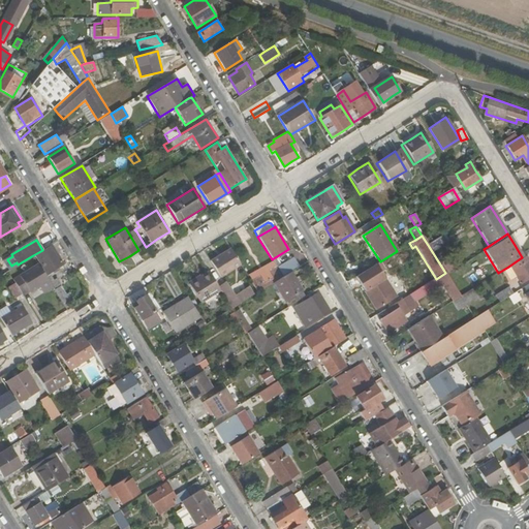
[(57,254),(52,245),(42,250),(33,255),(38,263),(45,276),(63,265),(57,254)]
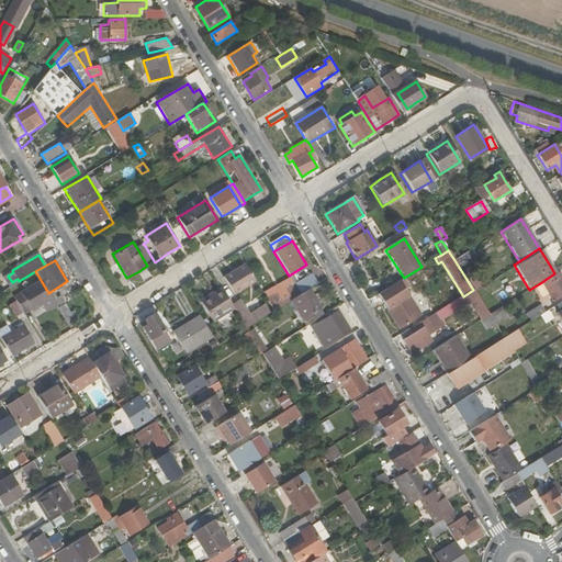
[(256,282),(244,262),(234,269),(223,276),(235,294),(256,282)]
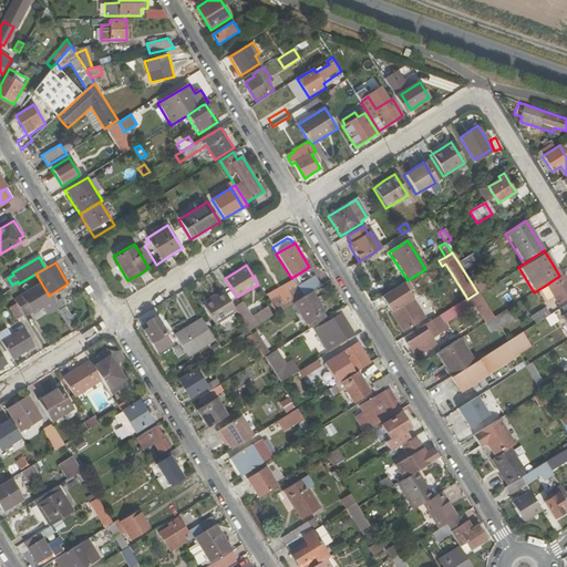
[(566,282),(562,275),(559,276),(545,286),(557,306),(566,299),(566,282)]
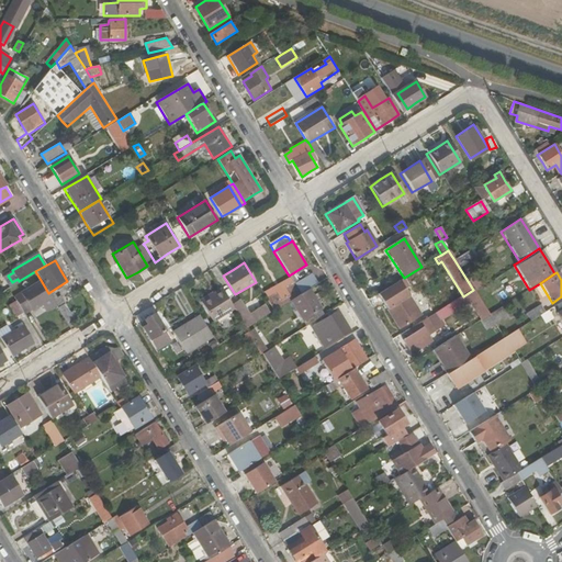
[(310,289),(318,283),(313,274),(299,283),(294,276),(290,278),(293,283),(300,295),(310,289)]
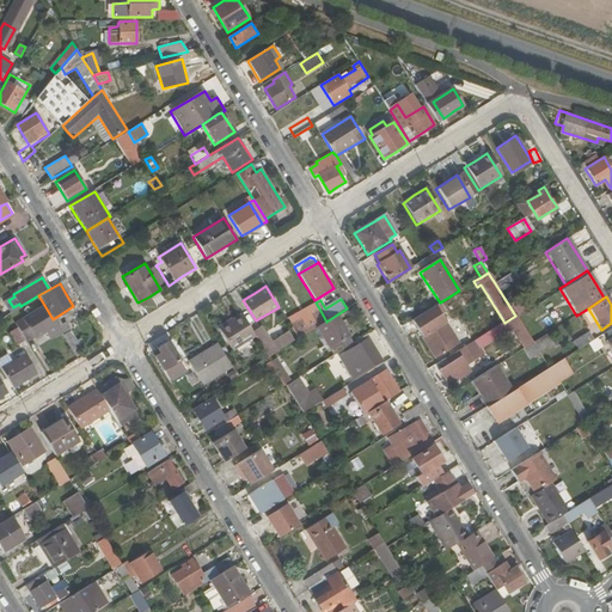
[(439,304),(411,320),(423,341),(435,360),(458,346),(440,316),(445,313),(439,304)]
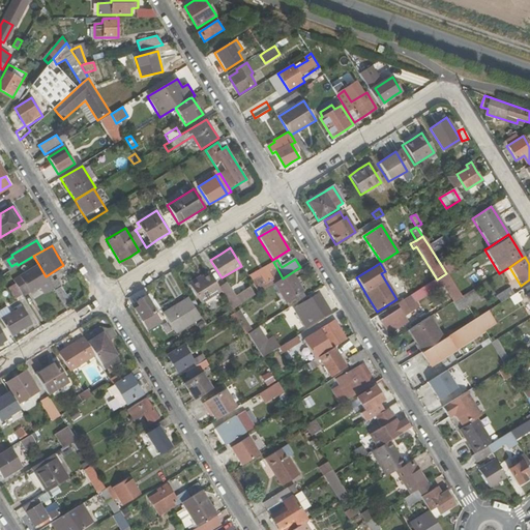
[(49,282),(46,276),(38,264),(19,276),(12,280),(16,284),(23,296),(29,293),(30,294),(38,289),(42,295),(48,292),(53,289),(49,282)]
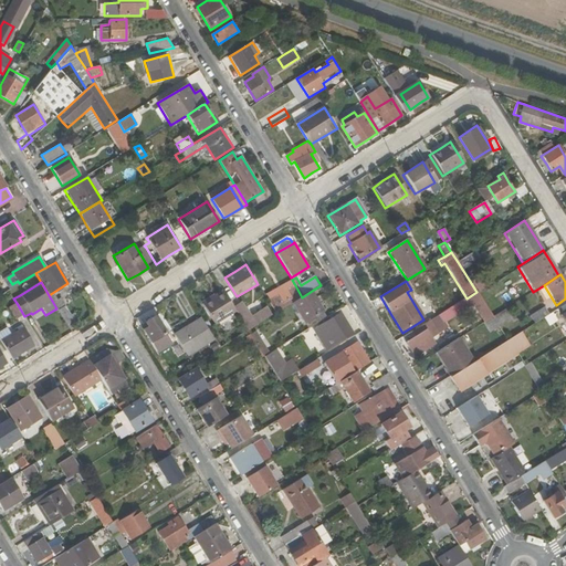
[(292,303),(302,297),(295,285),(278,296),(283,304),(279,306),(281,311),(292,303)]
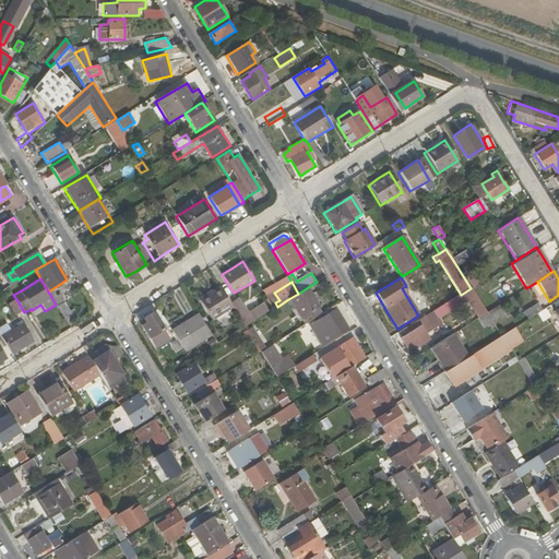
[(320,308),(308,287),(298,294),(288,299),(300,320),(320,308)]
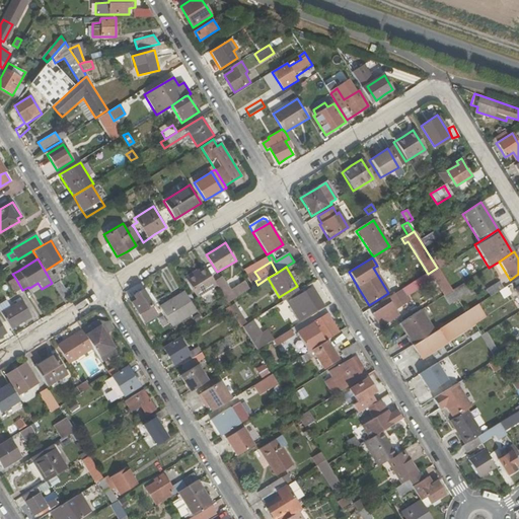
[(184,278),(196,270),(195,268),(183,276),(184,278)]
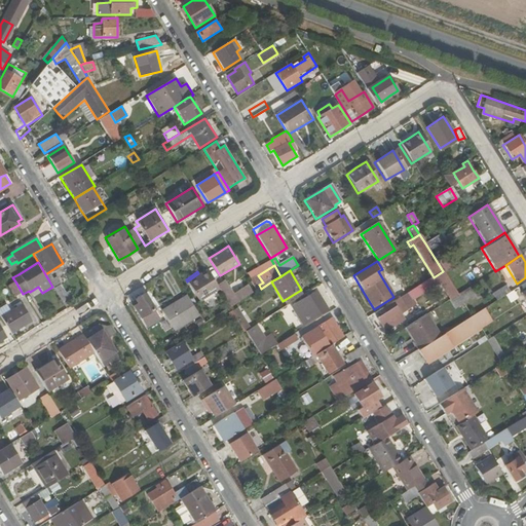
[(219,290),(208,271),(199,275),(198,273),(187,282),(200,301),(219,290)]
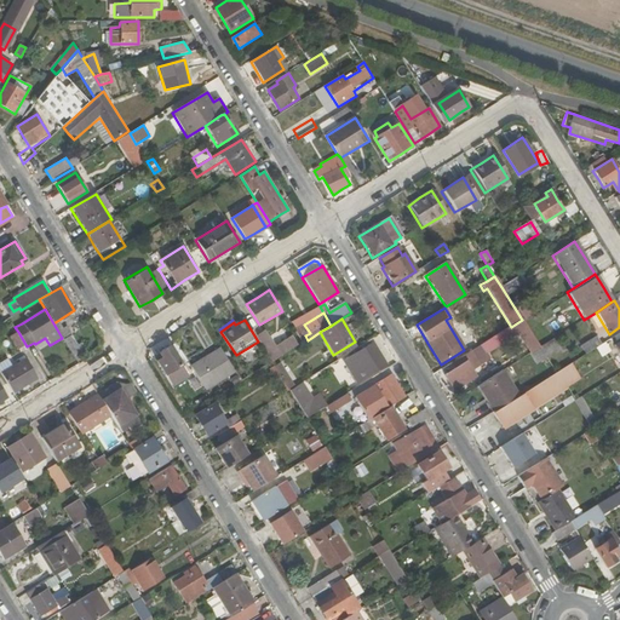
[(527,328),(522,320),(511,327),(509,328),(514,336),(527,328)]
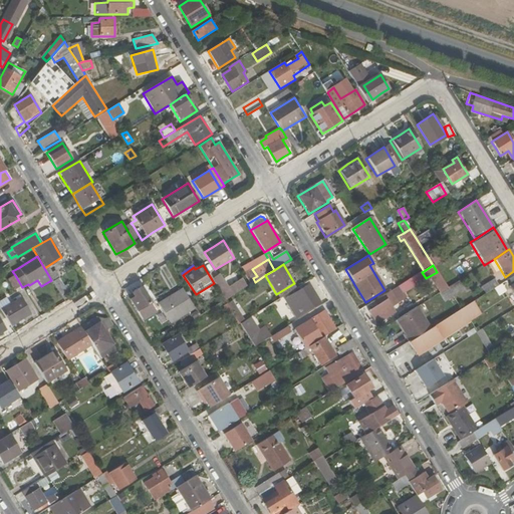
[(47,268),(51,278),(57,276),(53,266),(47,268)]
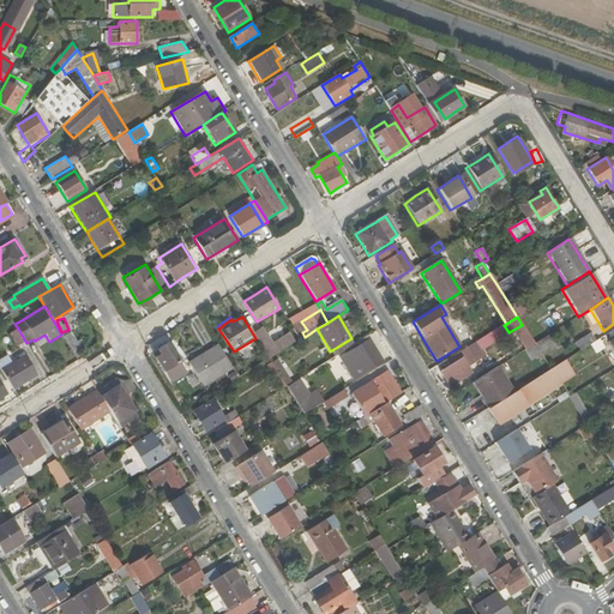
[(26,343),(18,329),(11,335),(19,348),(26,343)]
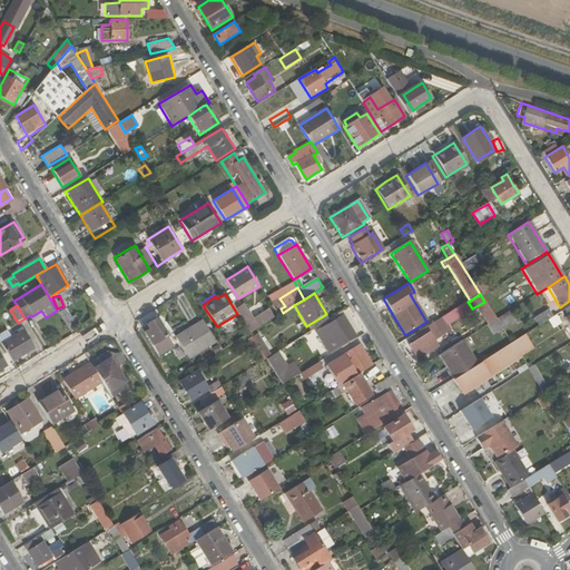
[(244,324),(249,333),(278,315),(273,306),(244,324)]
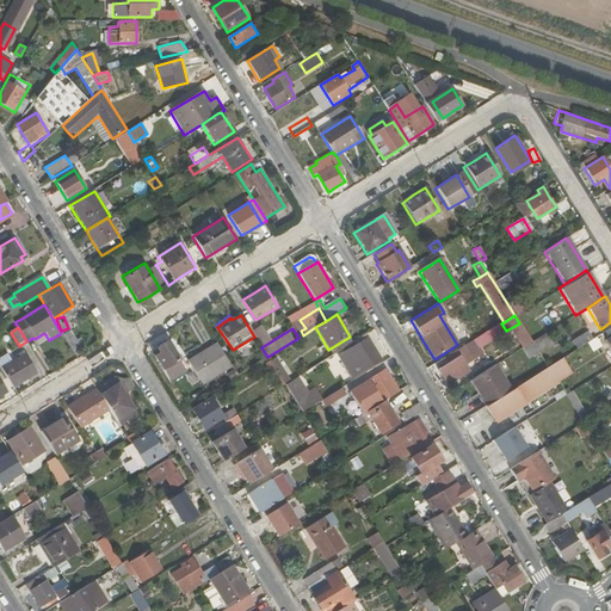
[(522,349),(531,343),(523,329),(513,335),(522,349)]
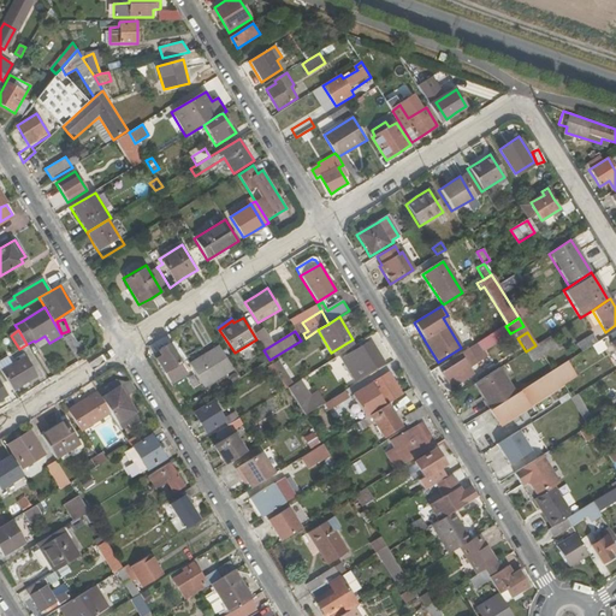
[(576,344),(581,353),(591,345),(597,343),(592,335),(576,344)]
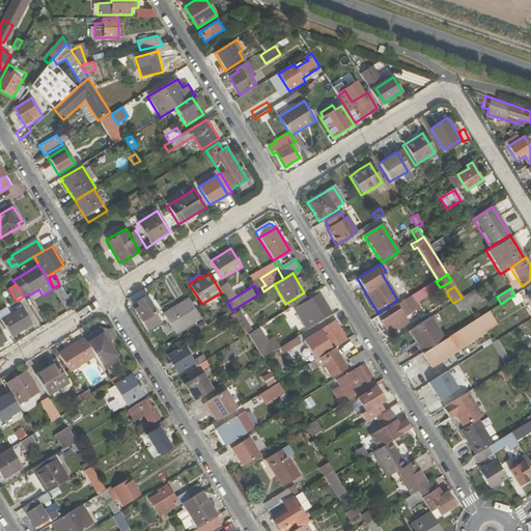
[(478,299),(473,290),(462,298),(467,305),(478,299)]
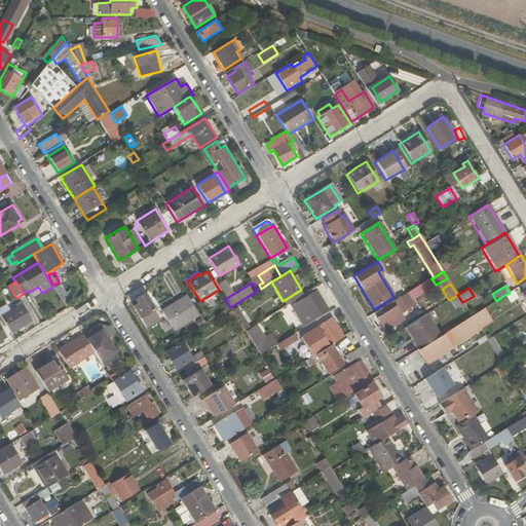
[(304,325),(329,310),(323,300),(316,290),(292,305),(304,325)]
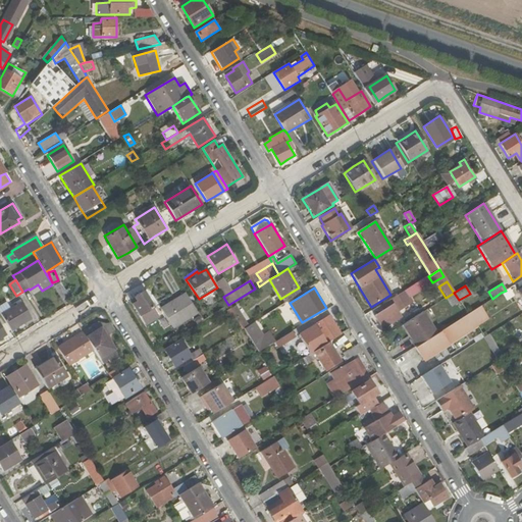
[(153,306),(142,289),(137,292),(132,295),(135,300),(132,302),(139,314),(153,306)]
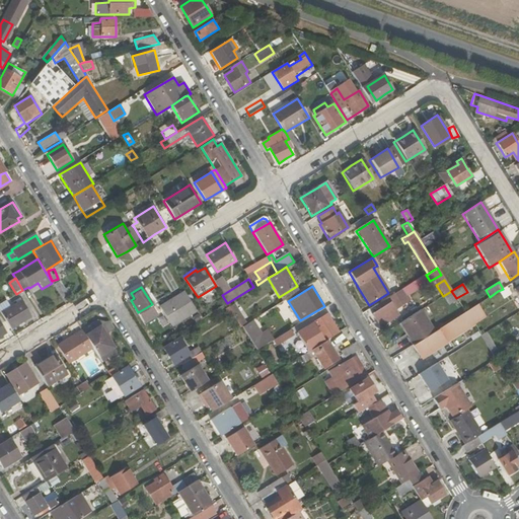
[(510,295),(505,287),(503,289),(498,291),(503,299),(510,295)]
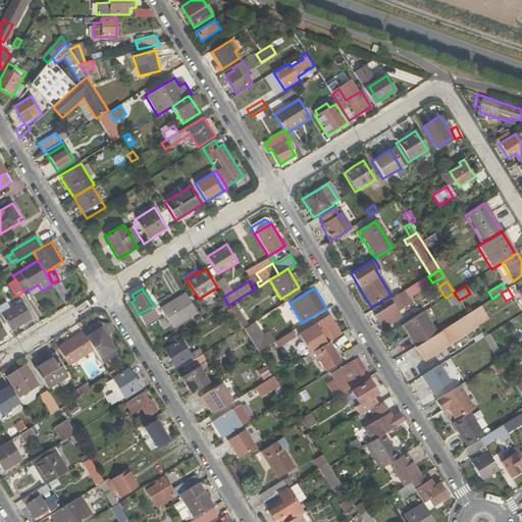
[(405,292),(388,302),(392,306),(373,317),(377,324),(381,329),(396,320),(394,317),(397,314),(398,312),(411,303),(405,292)]
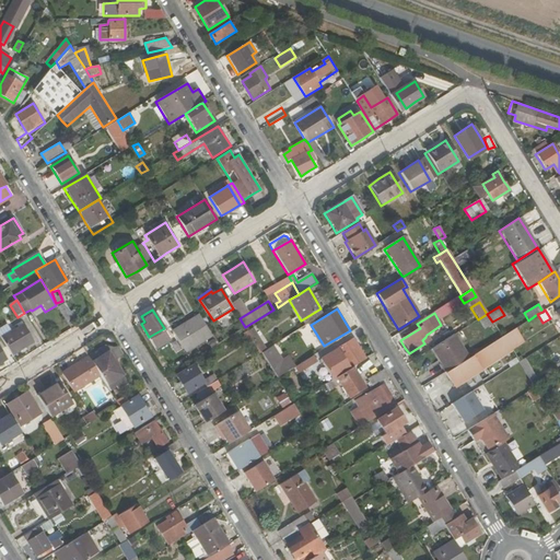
[(209,330),(199,314),(172,330),(186,352),(212,336),(209,330)]
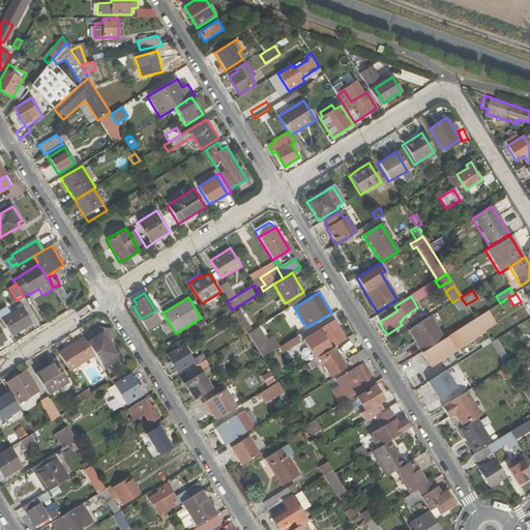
[(466,304),(461,297),(452,302),(451,302),(458,313),(467,306),(466,304)]
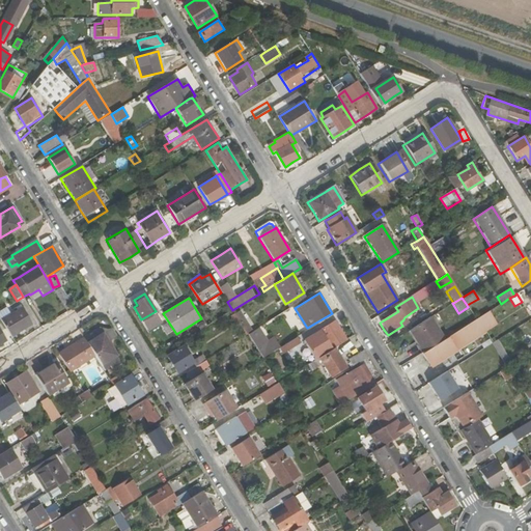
[(0,319),(11,337),(22,331),(32,325),(21,307),(0,319)]
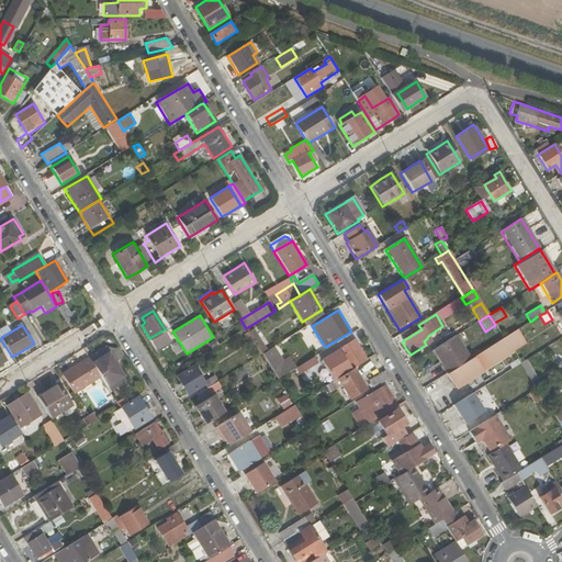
[(216,328),(210,332),(213,337),(220,346),(225,343),(216,328)]
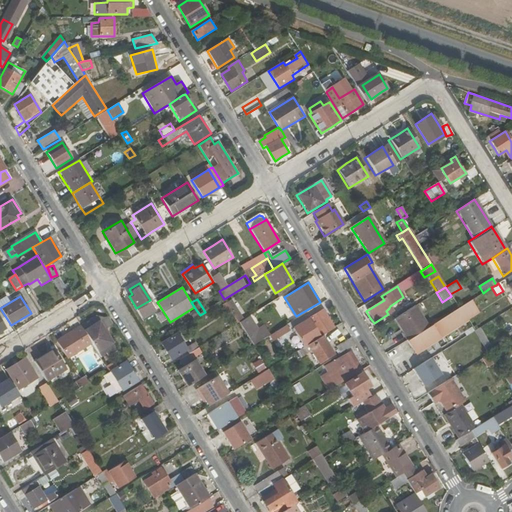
[(234,325),(239,322),(226,302),(224,299),(220,302),(234,325)]
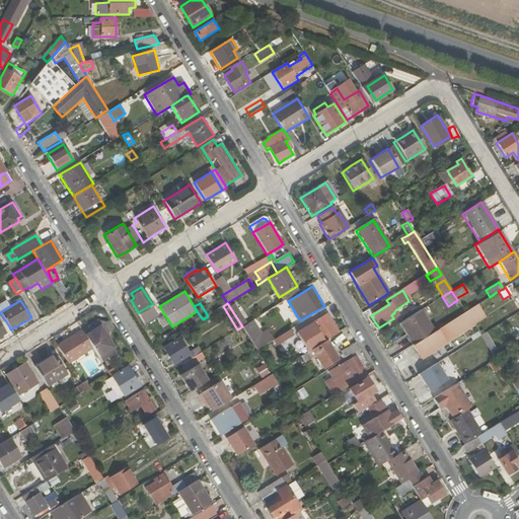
[(242,326),(247,323),(234,303),(229,306),(242,326)]
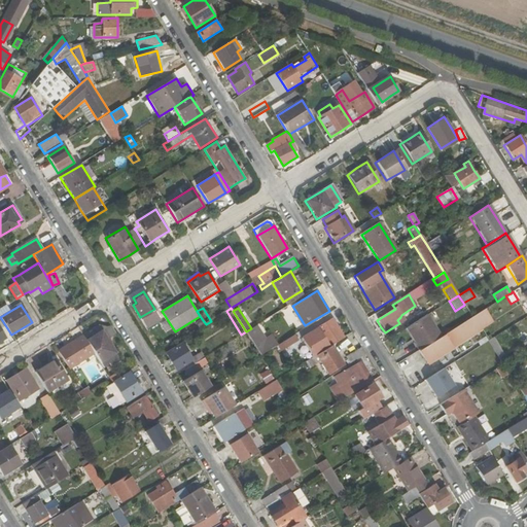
[(419,351),(417,352),(422,359),(426,366),(481,331),(494,323),(485,309),(471,317),(441,337),(419,351)]
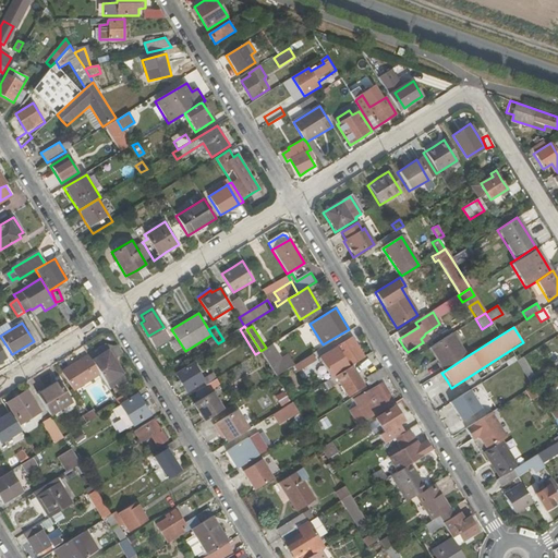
[(436,360),(444,372),(466,356),(451,334),(428,348),(436,360)]
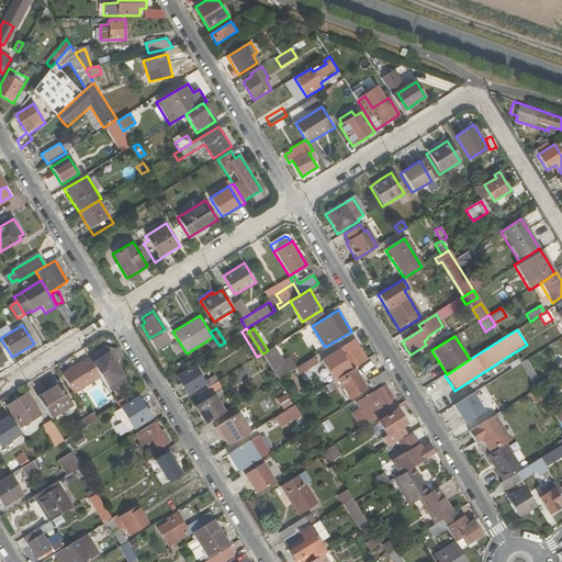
[(353,369),(368,360),(360,349),(353,338),(321,359),(334,381),(353,369)]
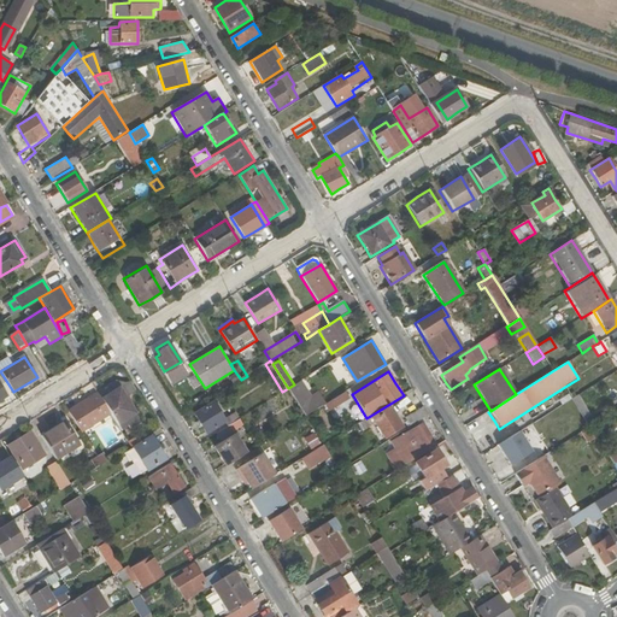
[(100,398),(109,412),(121,430),(130,424),(127,419),(135,415),(127,400),(118,387),(100,398)]
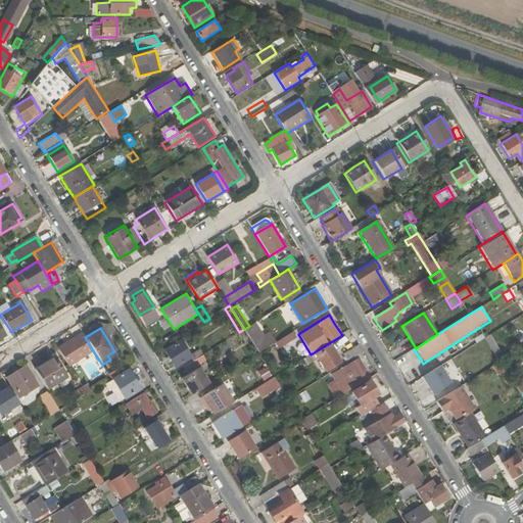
[(300,345),(292,331),(274,343),(283,358),(300,345)]
